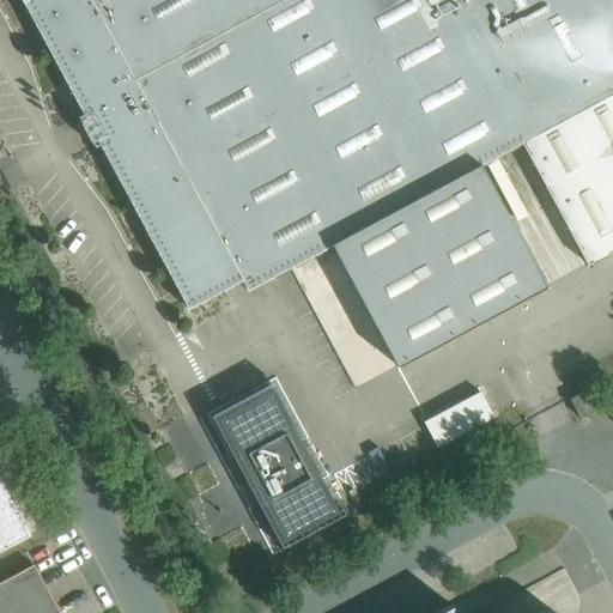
[(241,280),(90,0),(20,0),(188,309),(241,280)]
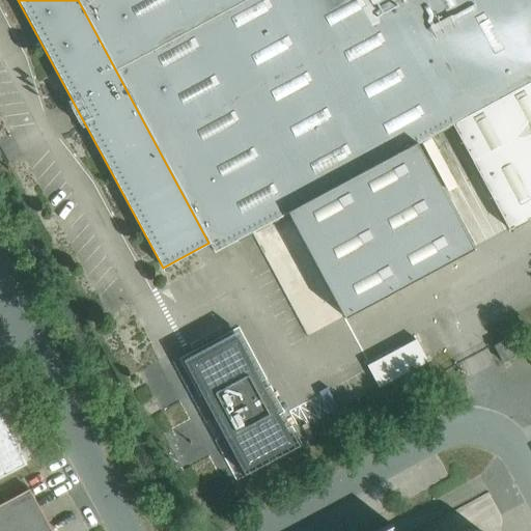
[(530,80),(530,0),(78,0),(208,243),(214,251),(287,212),(416,142),(452,123),(530,80)]
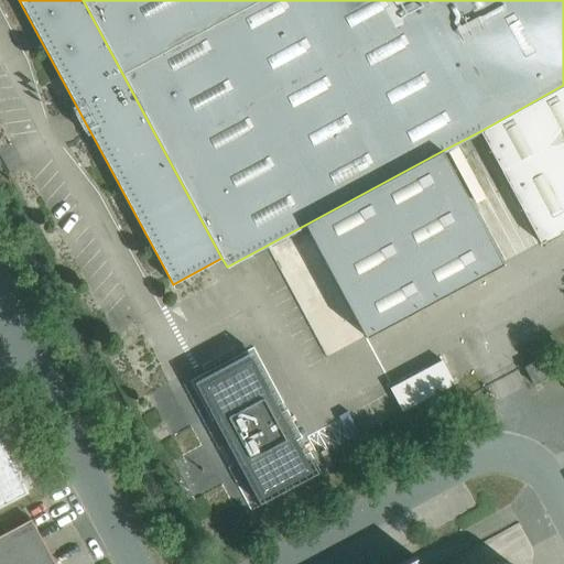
[(563,229),(563,85),(480,131),(540,242),(563,229)]
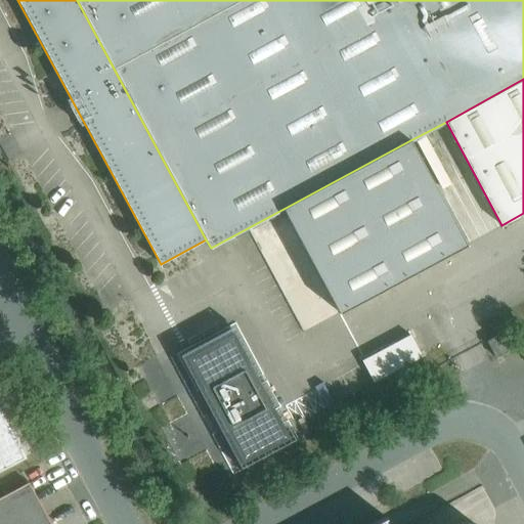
[(467,245),(410,140),(284,209),(339,313),(467,245)]
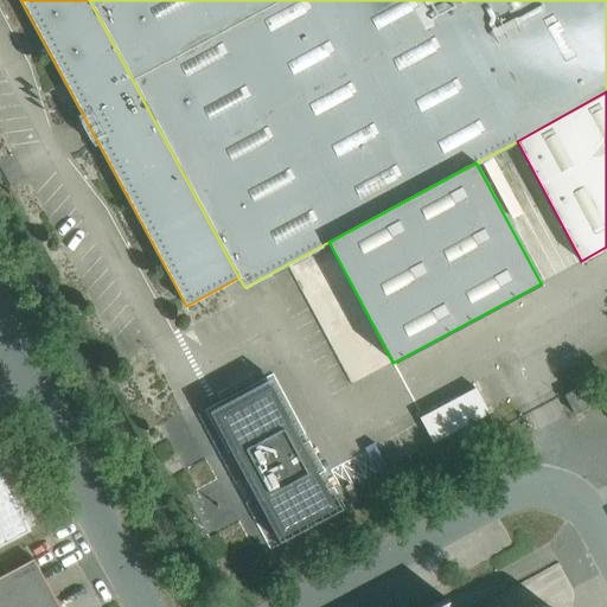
[(315,468),(269,385),(216,414),(281,535),(336,506),(315,468)]
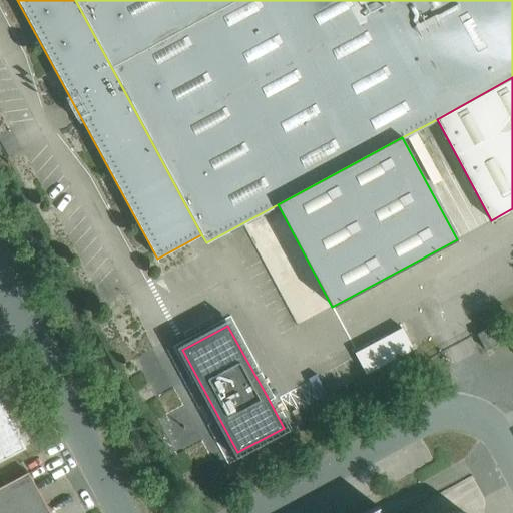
[(476,334),(485,350),(497,343),(488,328),(476,334)]
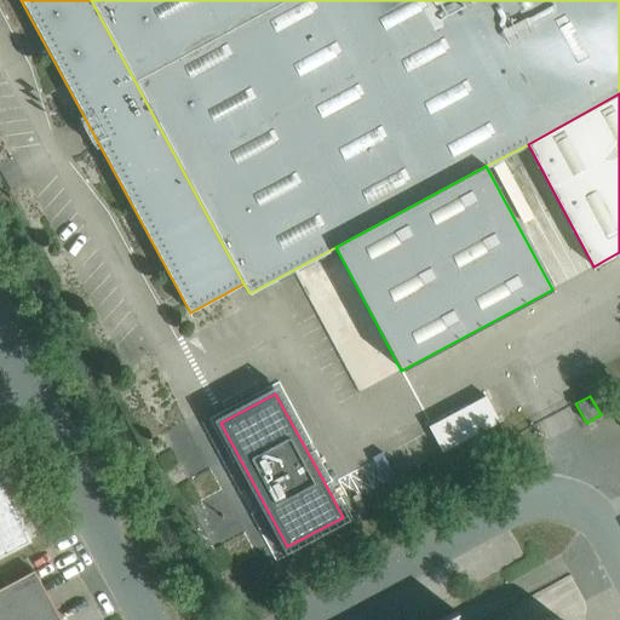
[(0,486),(0,556),(30,541),(0,486)]
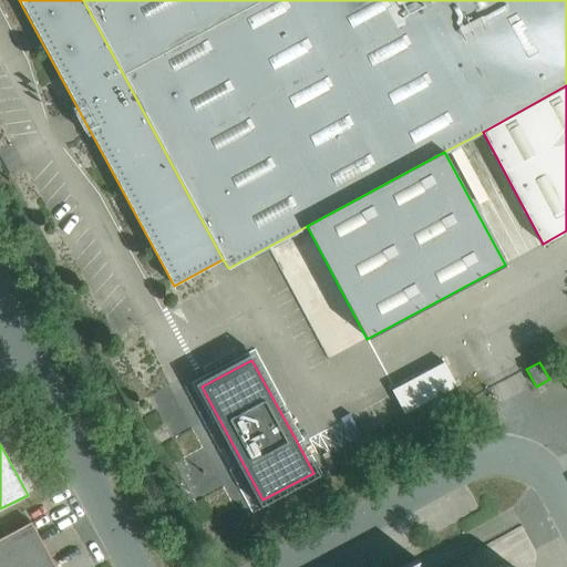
[(54,566),(31,522),(11,533),(0,538),(0,566),(54,566)]
